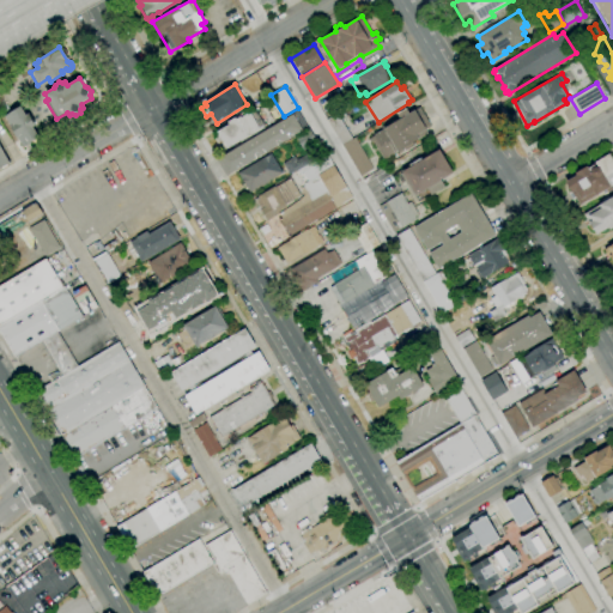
[(23,149),(4,117),(19,107),(25,116),(29,115),(35,126),(32,127),(38,138),(23,149)]
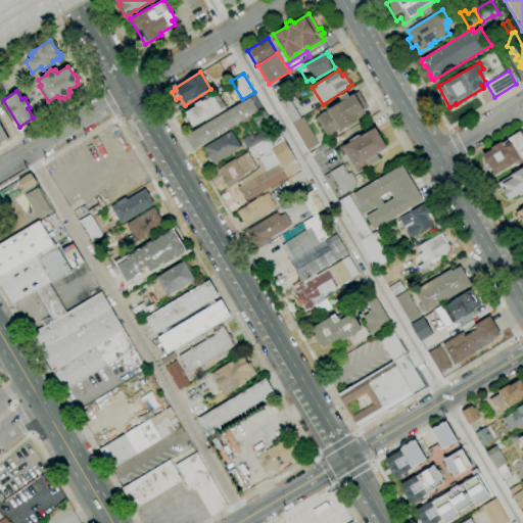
[(194,127),(190,121),(188,121),(186,117),(186,114),(185,112),(195,106),(194,104),(216,91),(226,108),(194,127)]
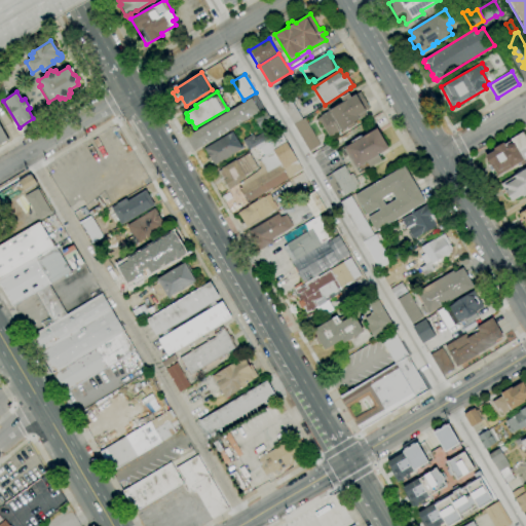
[(329,137),(321,122),(318,123),(315,119),(328,112),(327,110),(330,108),(331,110),(343,103),(340,98),(348,92),(351,98),(360,92),(370,109),(365,111),(367,114),(358,119),(357,118),(352,121),(353,123),(346,127),(329,137)]
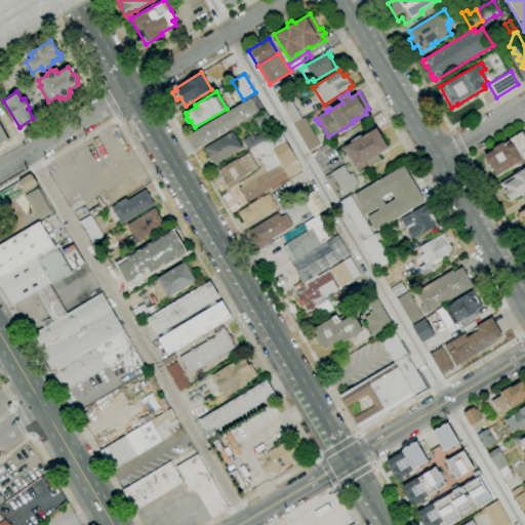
[(235,93),(238,98),(233,102),(230,96),(235,93)]
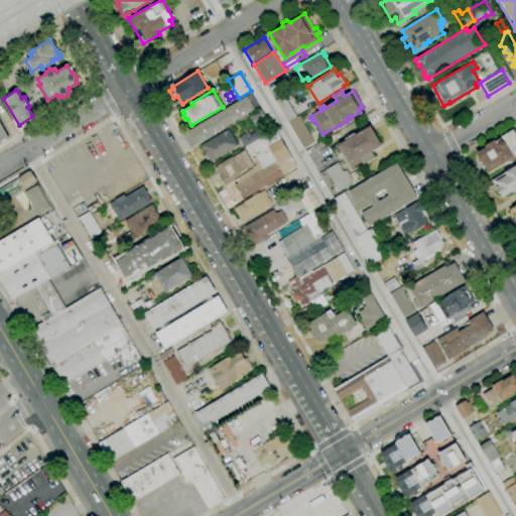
[(192,148),(183,133),(250,93),(259,108),(192,148)]
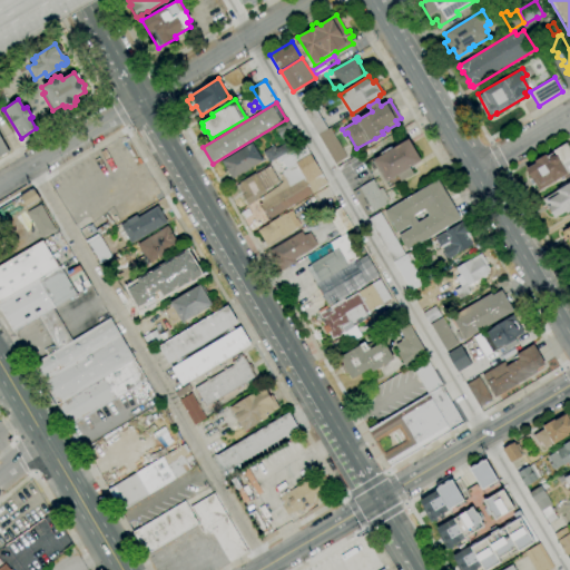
[(317,135),(304,111),(313,106),(327,129),(317,135)]
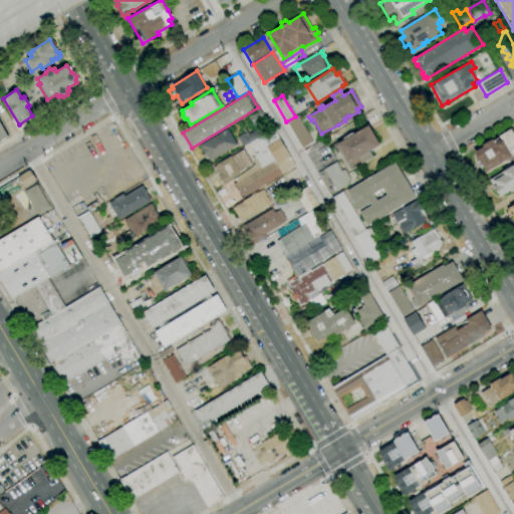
[(254,126),(247,115),(259,107),(266,119),(254,126)]
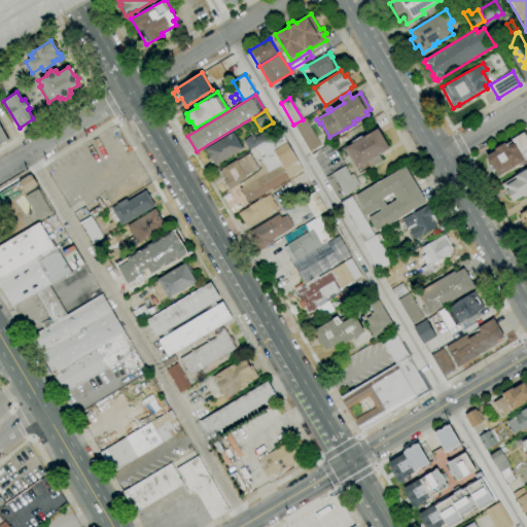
[(310,151),(294,125),(305,118),(320,145),(310,151)]
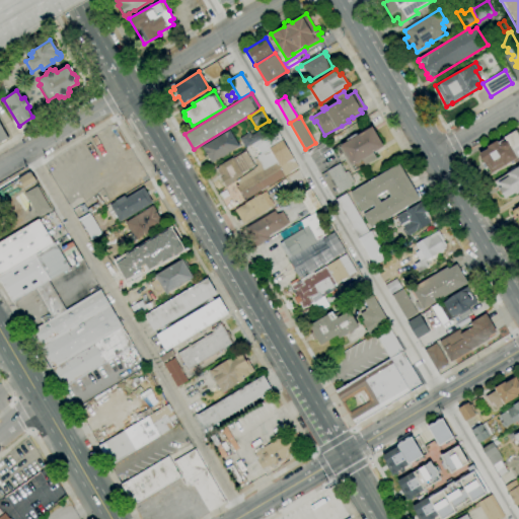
[(0,125),(8,140),(0,144),(0,125)]
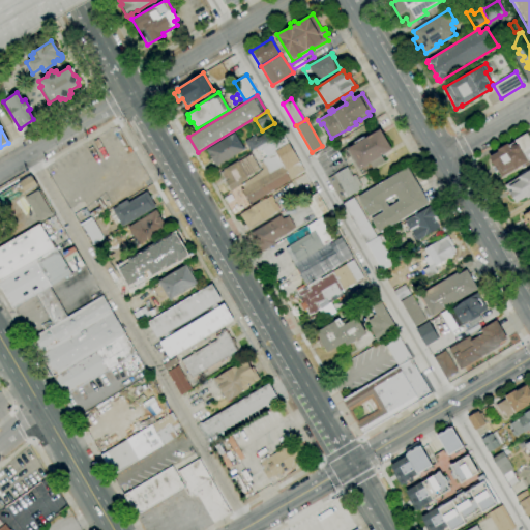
[(359,169),(347,149),(380,129),(392,149),(381,155),(385,162),(373,169),(370,164),(359,169)]
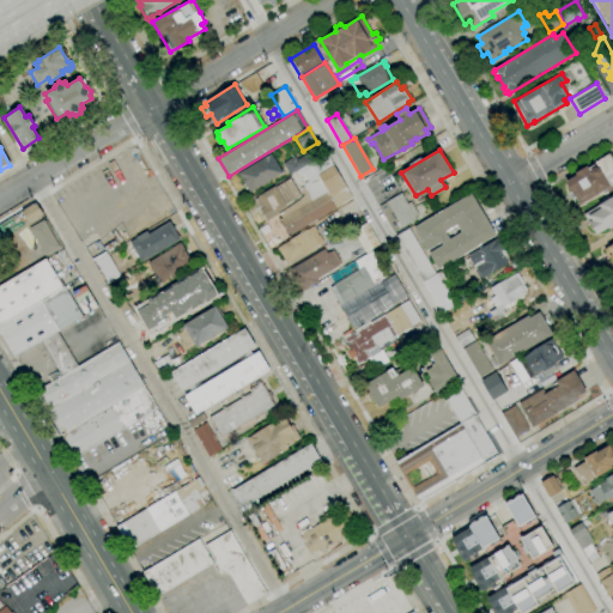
[(249,193),(237,174),(271,153),(283,173),(249,193)]
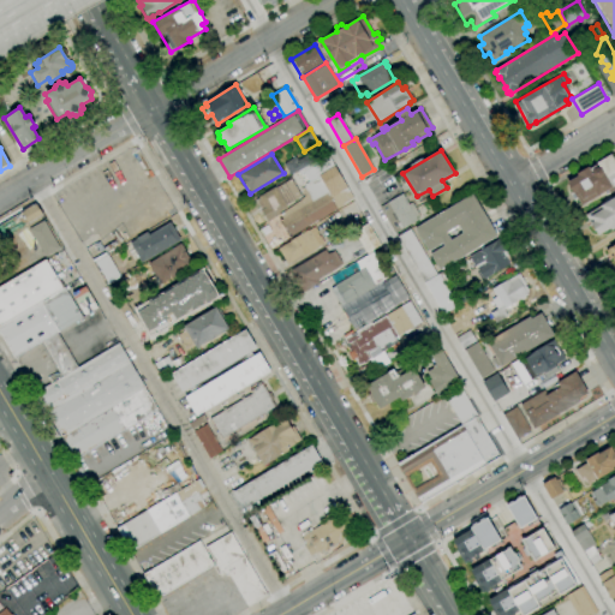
[(581,206),(567,183),(578,175),(577,174),(589,167),(590,168),(597,165),(597,163),(611,154),(614,160),(614,190),(601,199),(598,196),(581,206)]
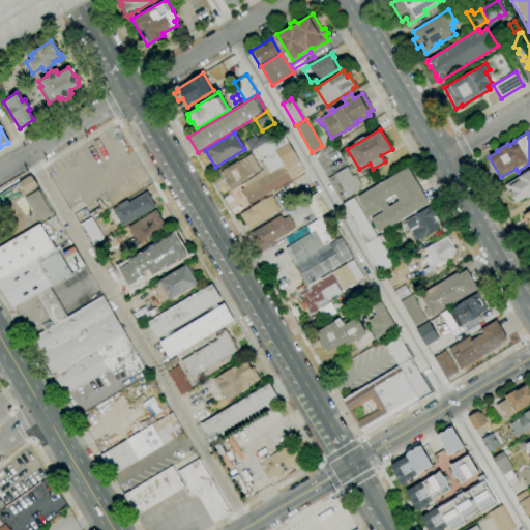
[(268,141),(251,151),(244,141),(255,135),(256,138),(264,134),(268,141)]
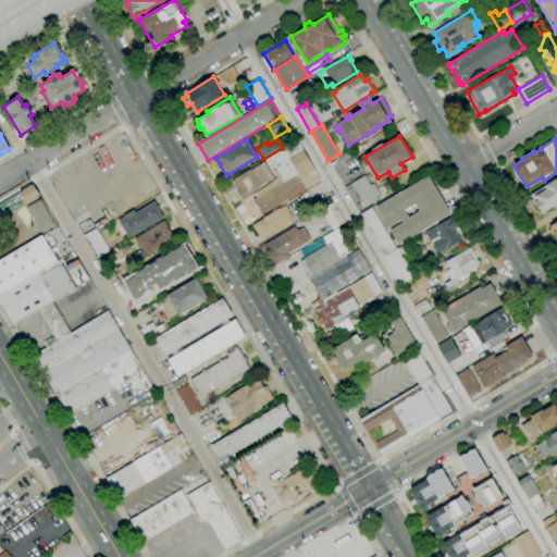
[(291,159),(285,150),(284,148),(297,140),(302,151),(291,159)]
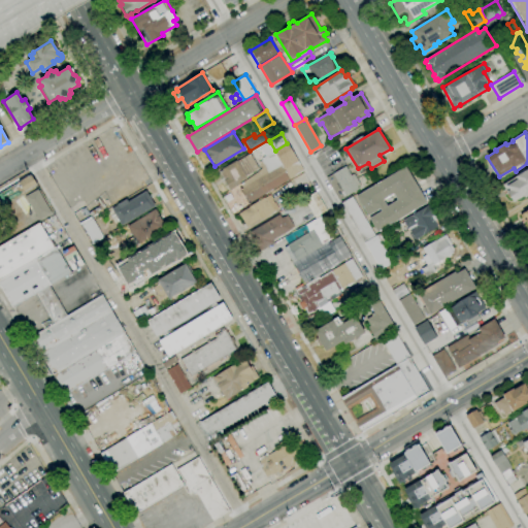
[(265,157),(260,149),(270,142),(275,151),(273,151),(274,152),(265,157)]
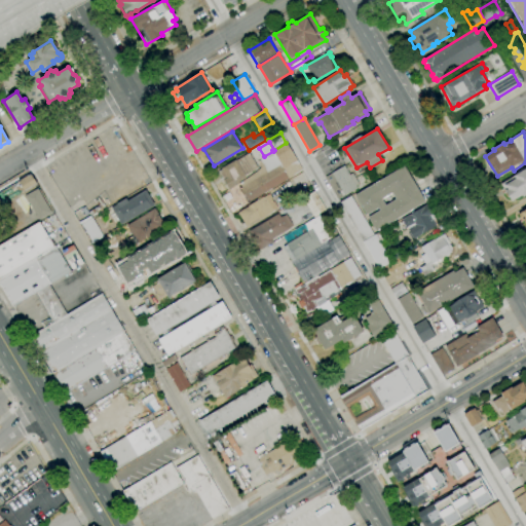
[(286,143),(297,160),(284,168),(273,151),(272,150),(274,150),(286,143)]
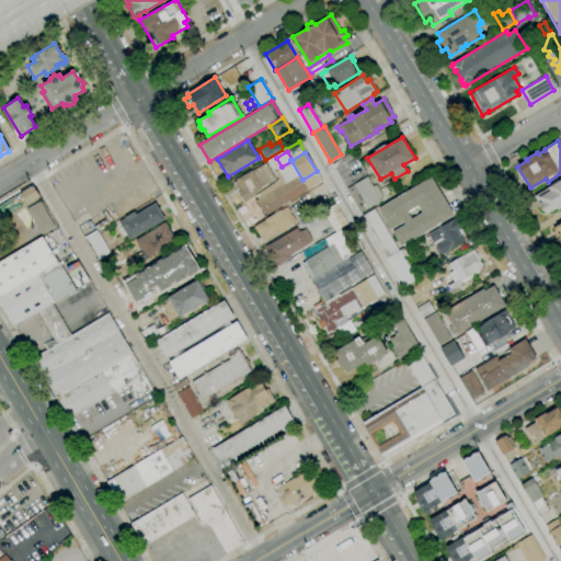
[(255,196),(274,184),(278,179),(274,172),(278,170),(278,169),(282,167),(292,161),(302,180),(317,171),(323,182),(308,192),(297,175),(258,199),(255,196)]
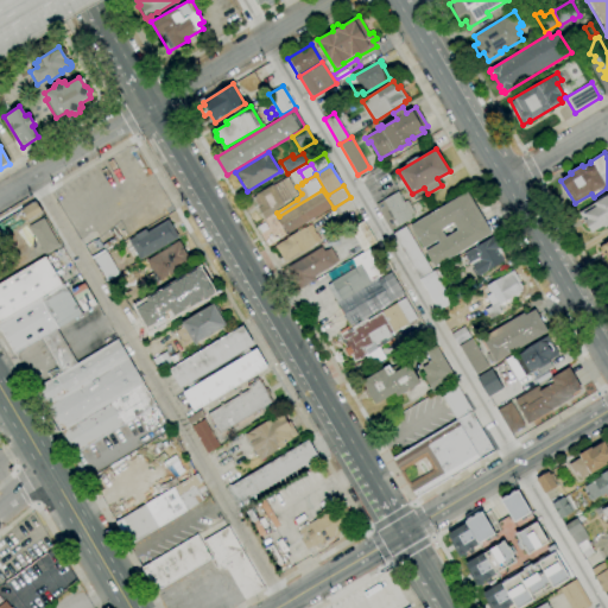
[(265,219),(253,198),(257,196),(255,195),(272,185),(273,185),(287,177),(298,194),(283,203),(284,206),(276,210),(277,213),(274,214),(265,219)]
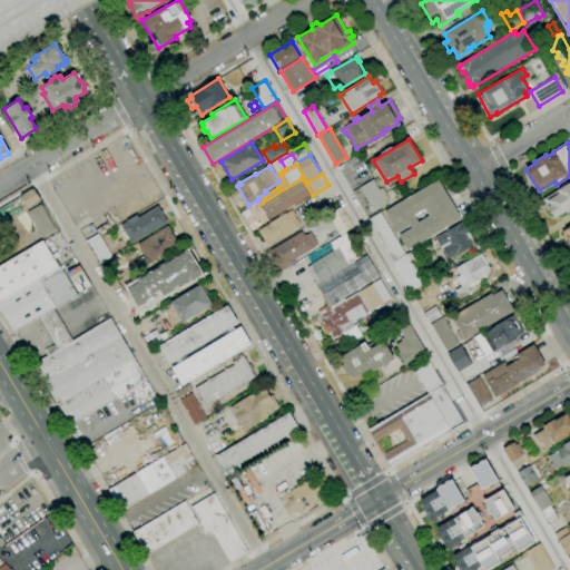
[(313,195),(271,220),(261,204),(262,203),(302,178),(313,195)]
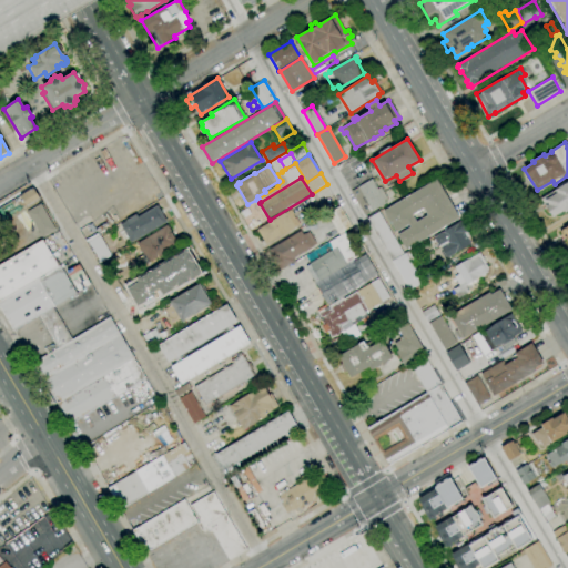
[(365,215),(351,192),(372,180),(377,189),(381,188),(387,199),(384,200),(386,203),(365,215)]
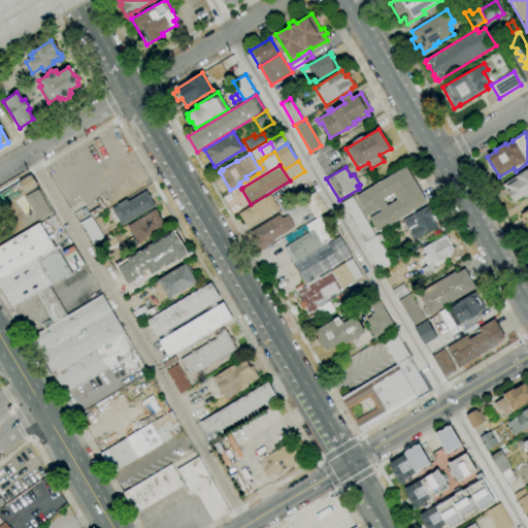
[(377,233),(369,219),(381,211),(380,209),(368,217),(356,197),(405,167),(427,203),(377,233)]
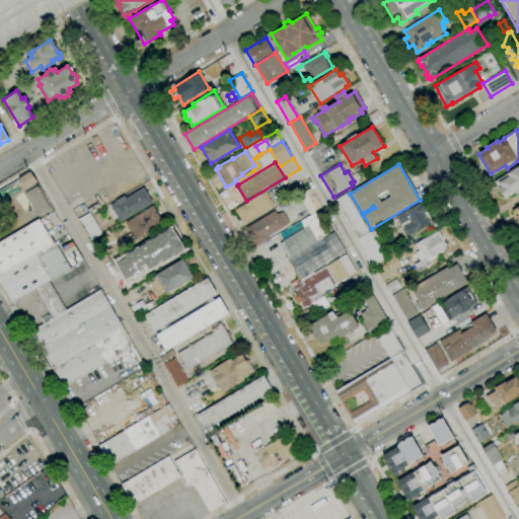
[(505,199),(494,181),(508,172),(508,173),(518,166),(518,193),(516,195),(515,193),(505,199)]
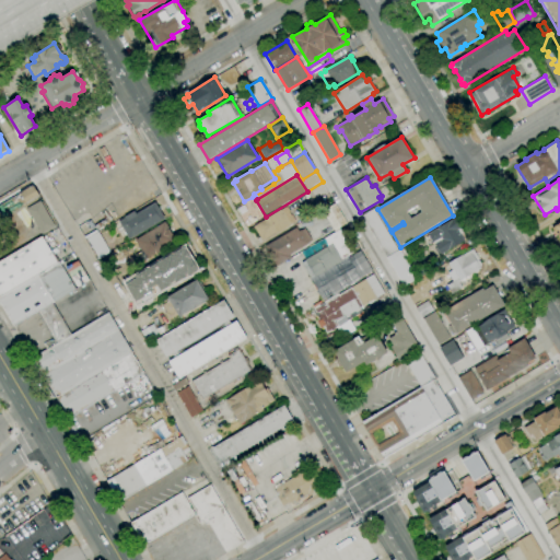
[(16,193),(21,205),(37,197),(33,185),(16,193)]
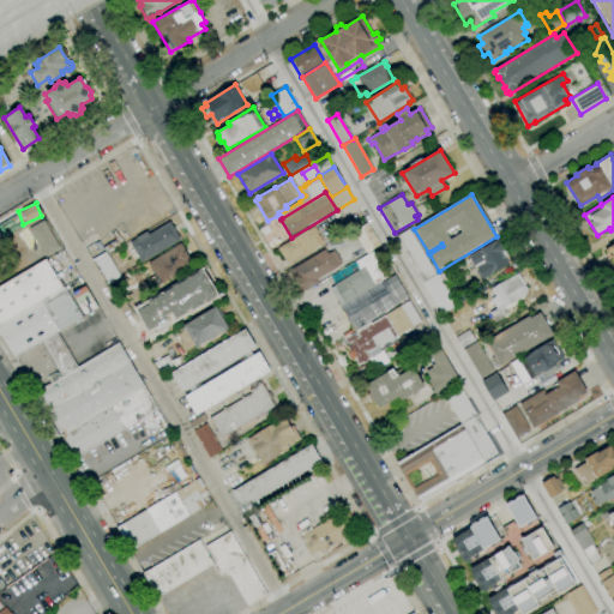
[(46,257),(29,229),(44,221),(60,248),(46,257)]
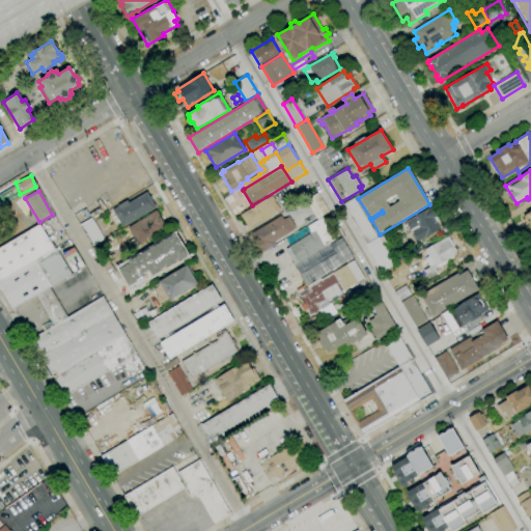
[(122,227),(112,210),(127,200),(129,202),(146,192),(156,207),(122,227)]
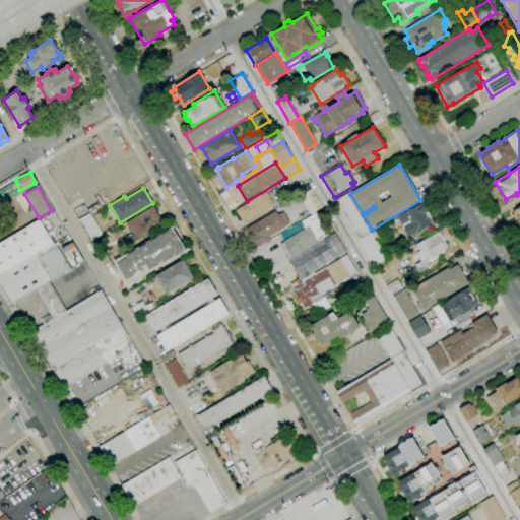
[(311,215),(300,195),(311,189),(322,208),(311,215)]
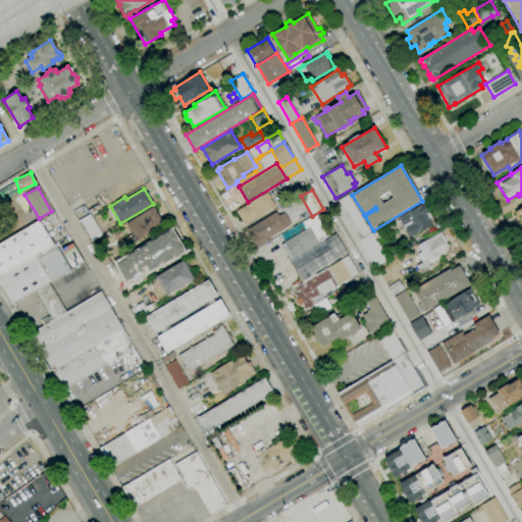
[(244,225),(236,211),(247,205),(247,204),(266,192),(268,195),(269,194),(271,197),(267,199),(272,208),(244,225)]
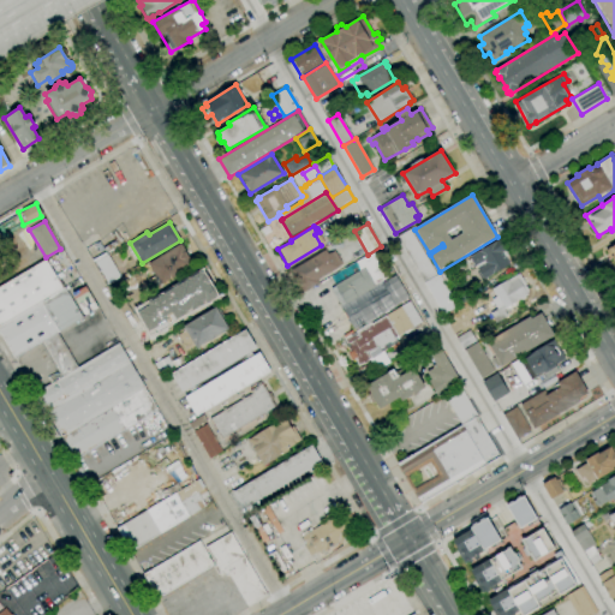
[(423,282),(396,238),(410,230),(436,274),(423,282)]
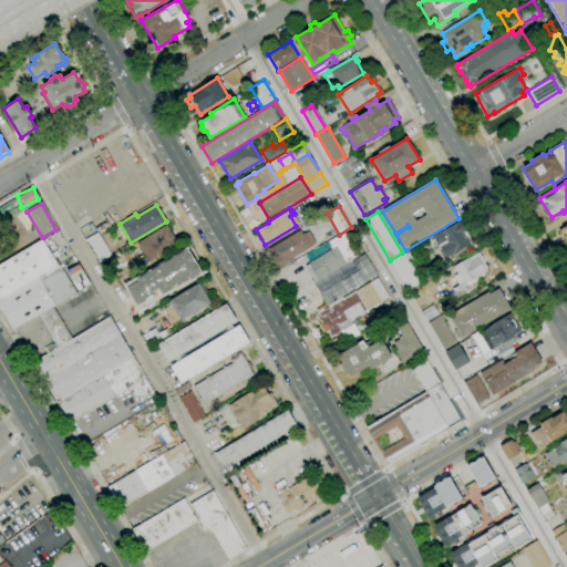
[(308,226),(318,243),(337,233),(327,215),(308,226)]
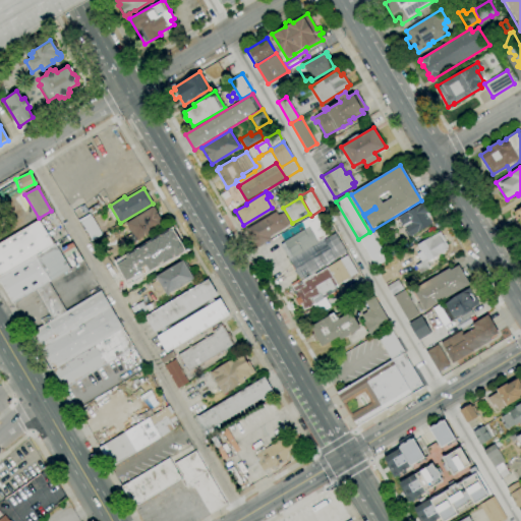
[(407,237),(404,231),(406,230),(403,226),(398,218),(423,203),(428,211),(427,212),(430,217),(428,218),(431,224),(429,225),(430,227),(426,229),(425,227),(422,229),(423,231),(420,233),(419,231),(415,233),(416,235),(414,236),(412,234),(407,237)]
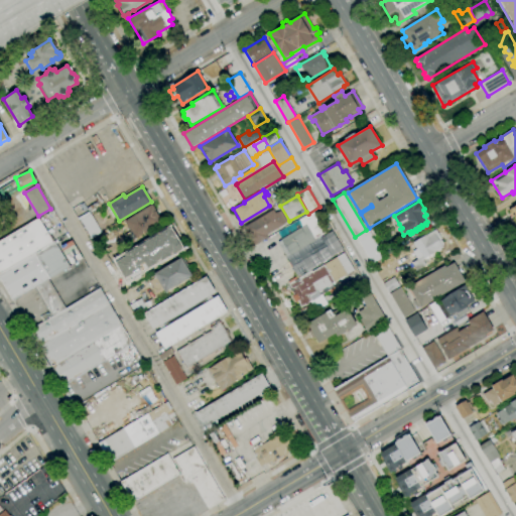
[(515,224),(515,202),(506,208),(515,224)]
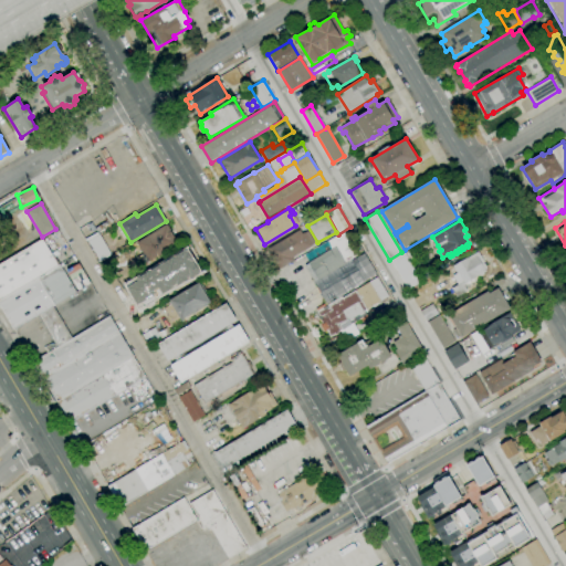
[(147,262),(135,242),(166,224),(178,244),(147,262)]
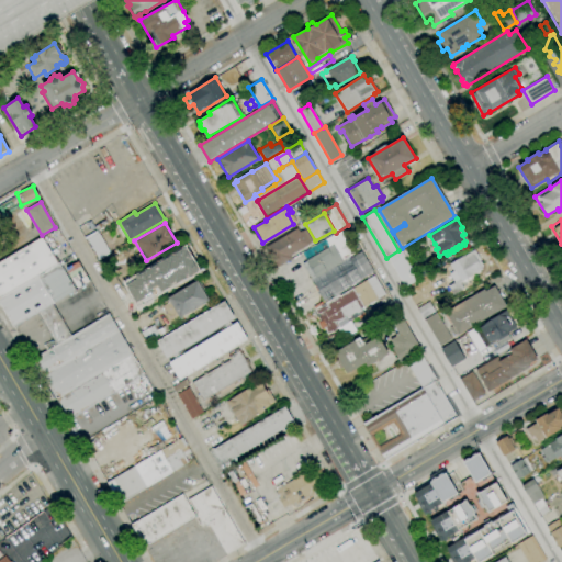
[(278,267),(266,247),(298,228),(300,232),(302,231),(302,232),(305,229),(313,242),(290,256),(291,259),(278,267)]
